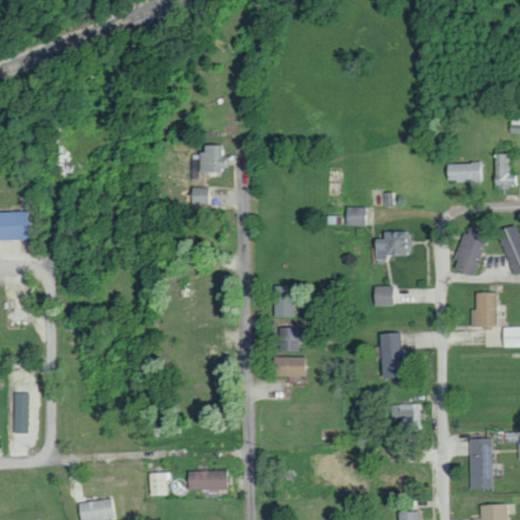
[(515,189),(516,153),(496,153),(496,188),(515,189)]
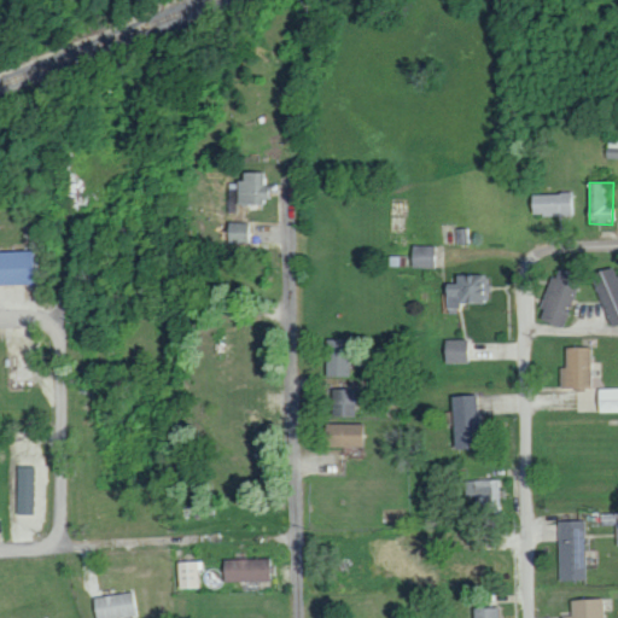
[(530,215),(573,215),(573,192),(530,193),(530,215)]
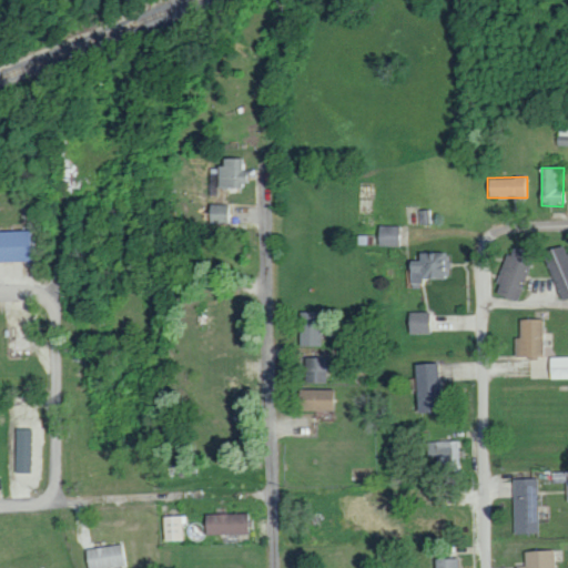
[(227,203),(209,204),(210,223),(229,223),(227,203)]
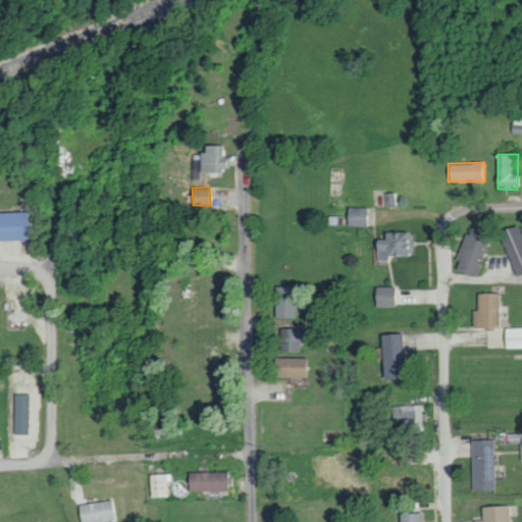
[(347,224),(369,225),(369,207),(348,206),(347,224)]
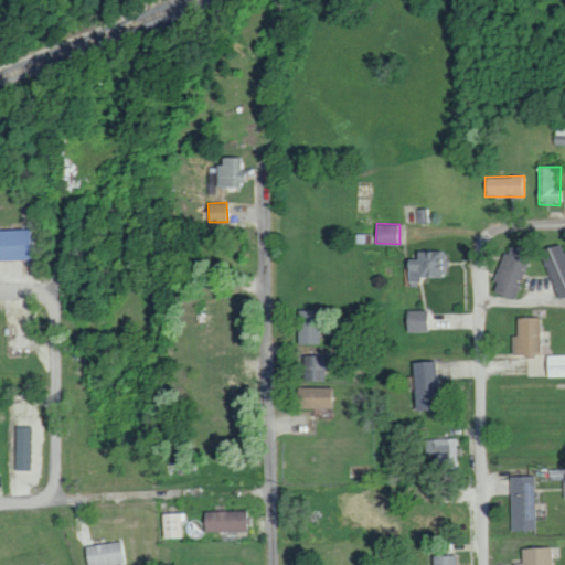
[(0,228),(0,259),(29,259),(28,228),(0,228)]
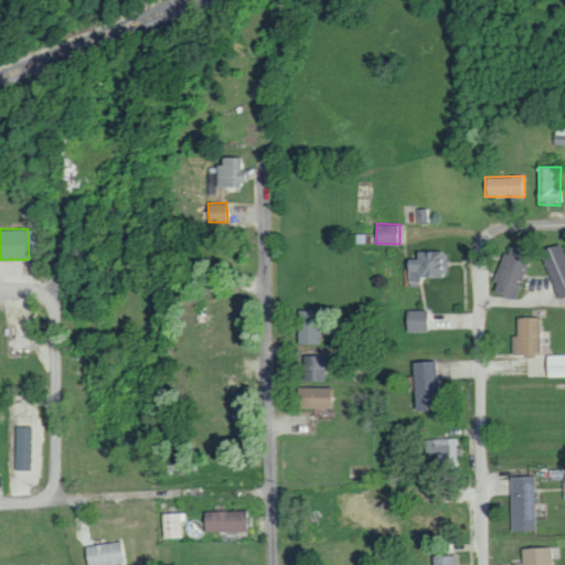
[(564,247),(563,242),(540,249),(557,298),(564,295),(564,247)]
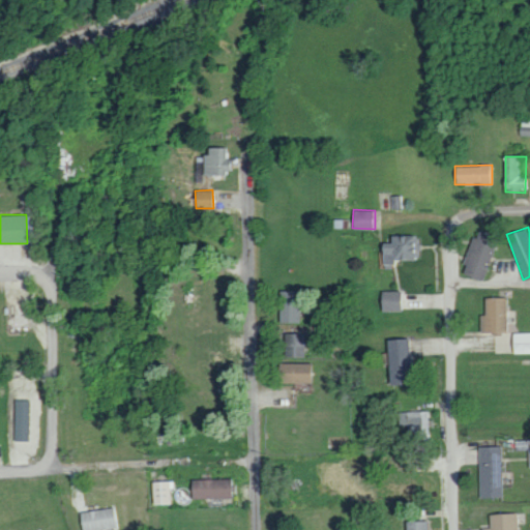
[(463,264),(465,265),(462,274),(481,281),(498,235),(476,228),(463,264)]
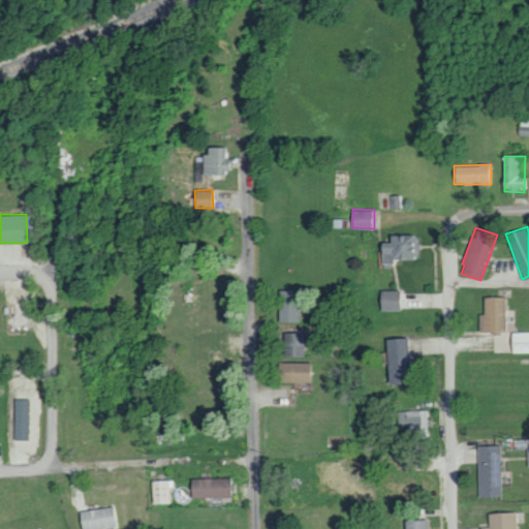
[(389,236),(390,241),(380,242),(381,263),(392,263),(392,258),(418,258),(418,235),(389,236)]
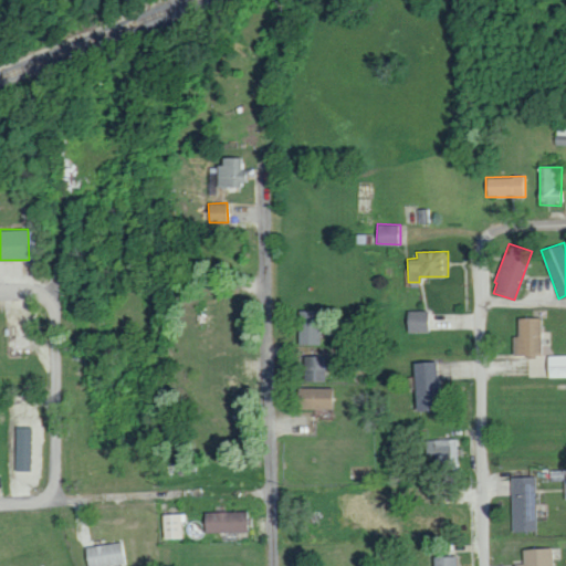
[(300,344),(321,344),(321,310),(299,310),(300,344)]
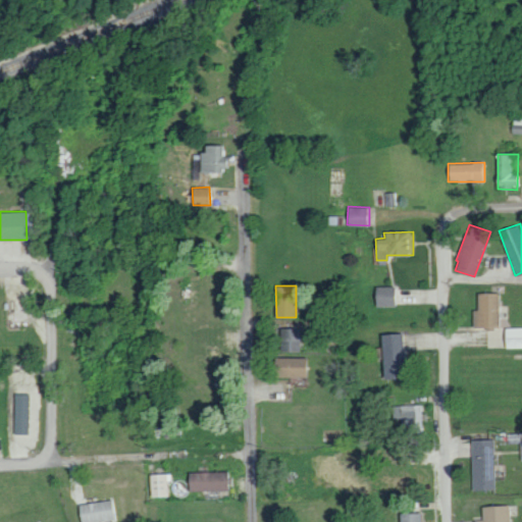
[(375,307),(394,306),(394,285),(375,286),(375,307)]
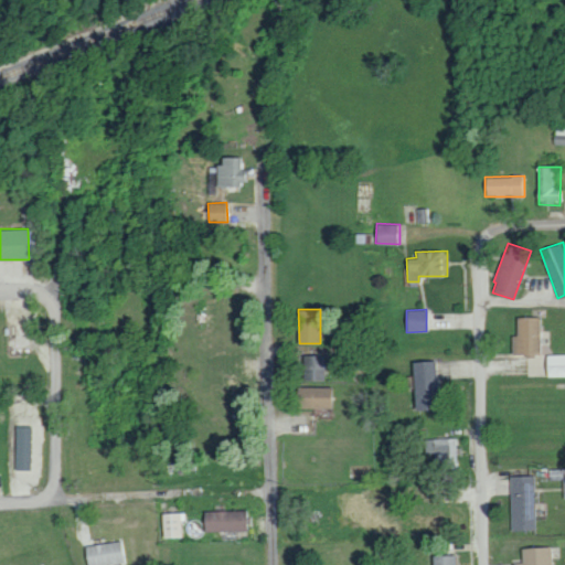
[(540,354),(539,316),(516,317),(516,334),(511,334),(512,354),(540,354)]
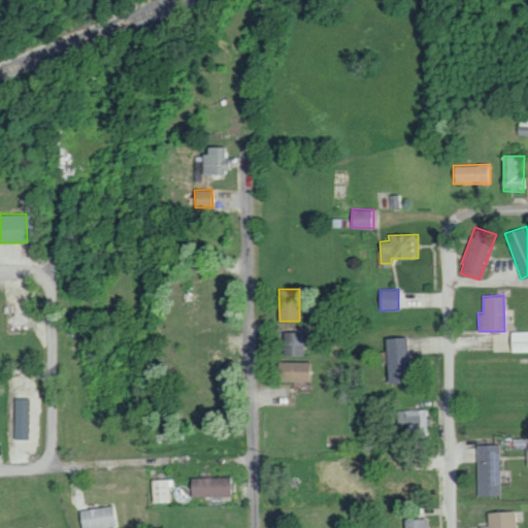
[(304,332),(285,331),(284,355),(303,356),(304,332)]
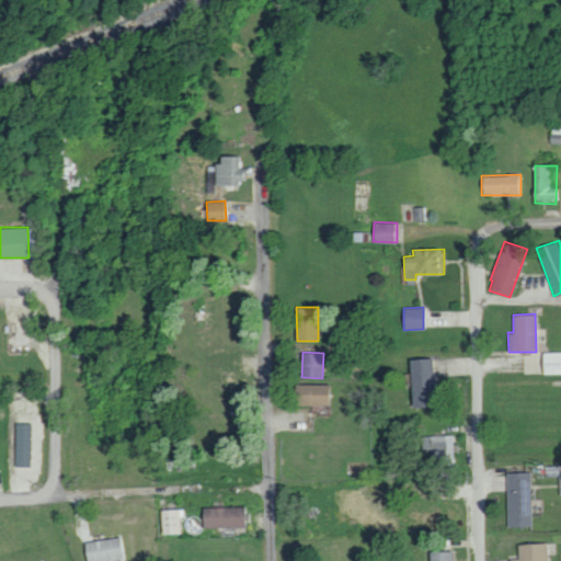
[(560,352),(541,353),(542,374),(560,373),(560,352)]
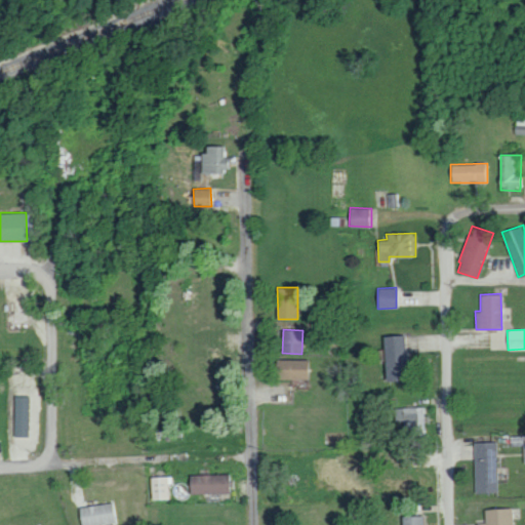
[(385,380),(405,379),(404,335),(384,335),(385,380)]
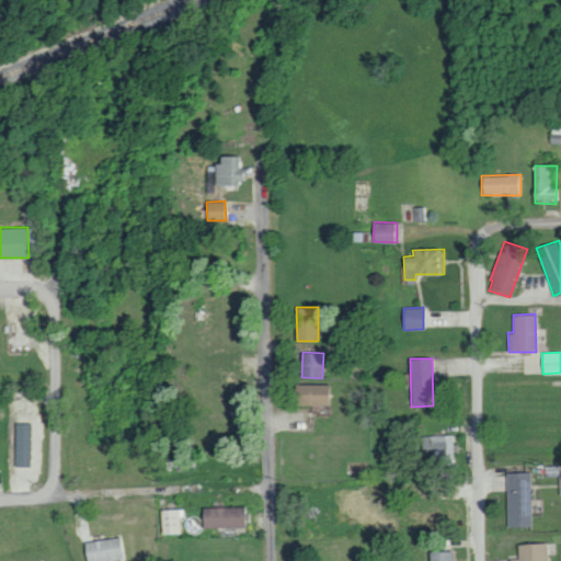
[(329,385),(295,384),(295,404),(329,405),(329,385)]
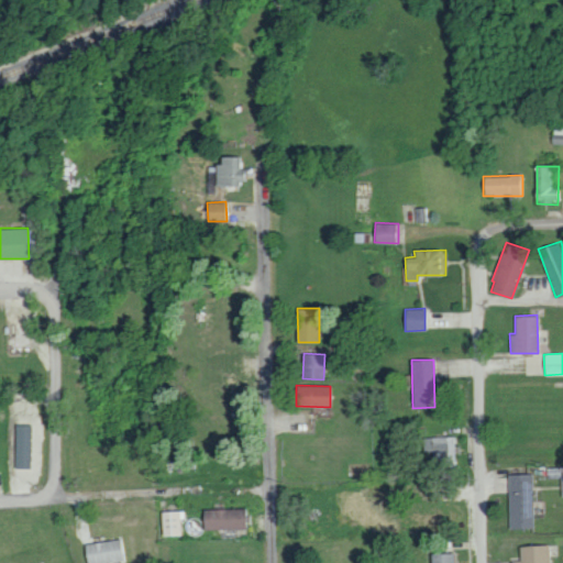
[(31,424),(15,424),(15,468),(31,468),(31,424)]
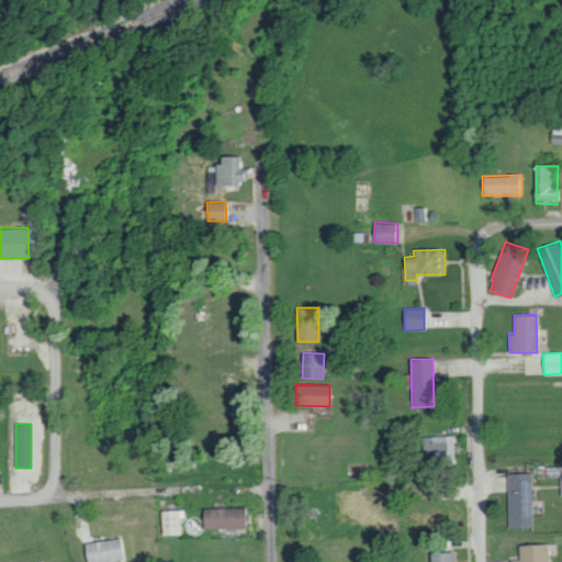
[(433,467),(454,465),(453,435),(422,436),(423,450),(431,450),(433,467)]
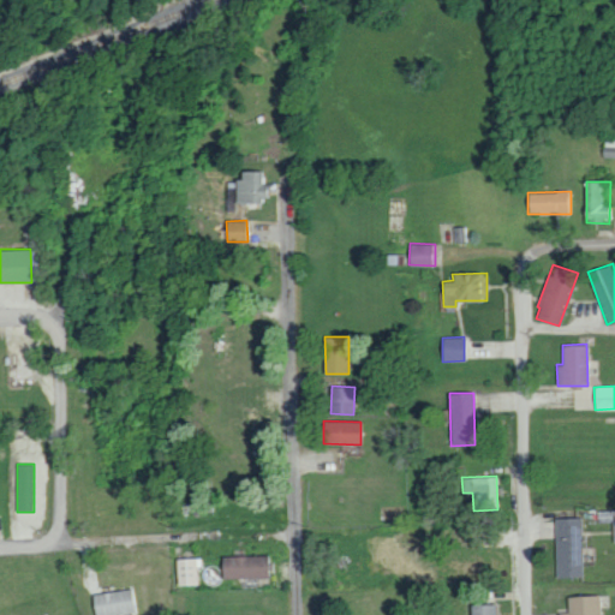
[(614,509),(598,509),(598,523),(613,521),(613,542),(614,542),(614,509)]
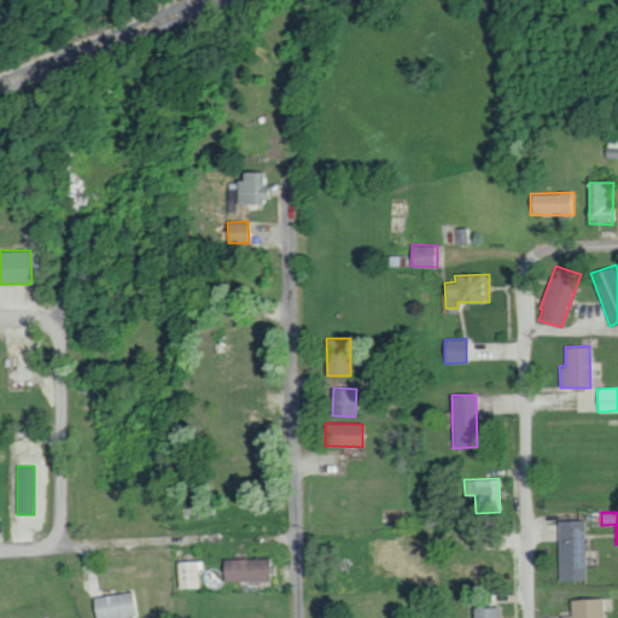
[(559,581),(584,579),(583,519),(558,520),(559,581)]
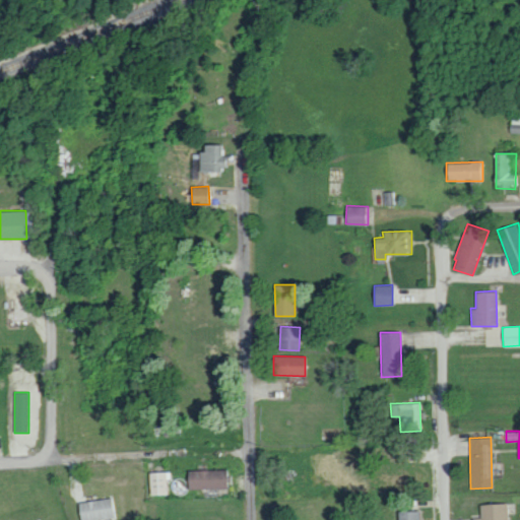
[(225,469),(186,470),(187,489),(225,489),(225,469)]
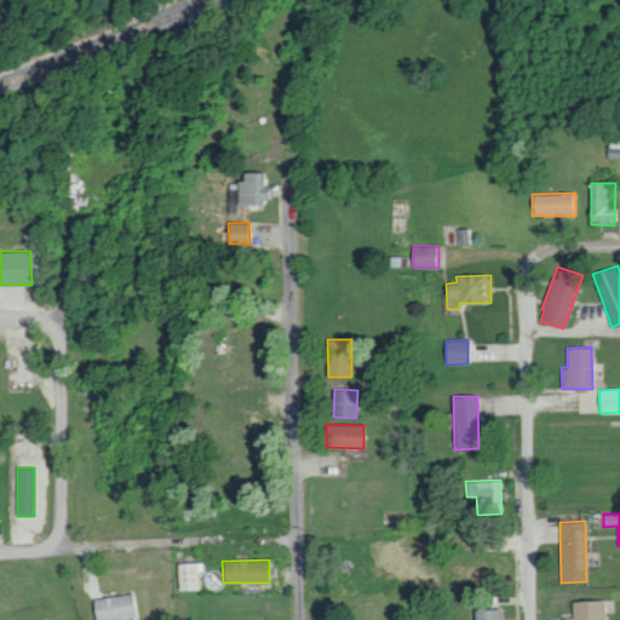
[(201,562),(177,563),(178,590),(202,590),(201,562)]
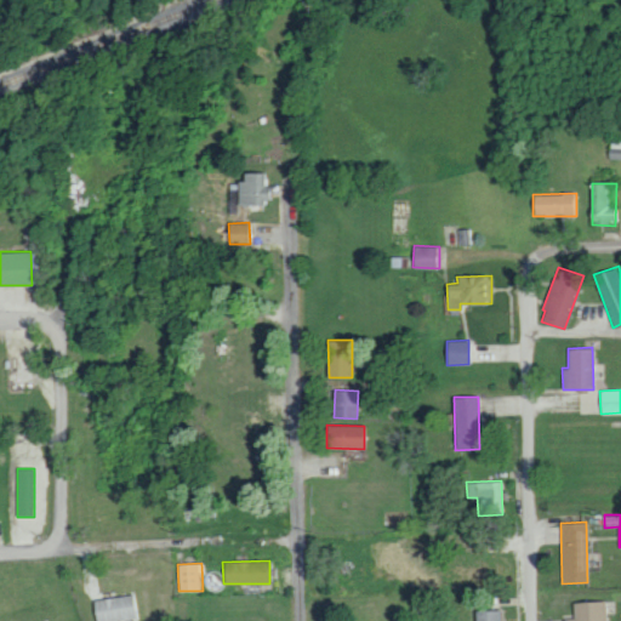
[(95,620),(109,620),(135,619),(132,594),(92,599),(95,620)]
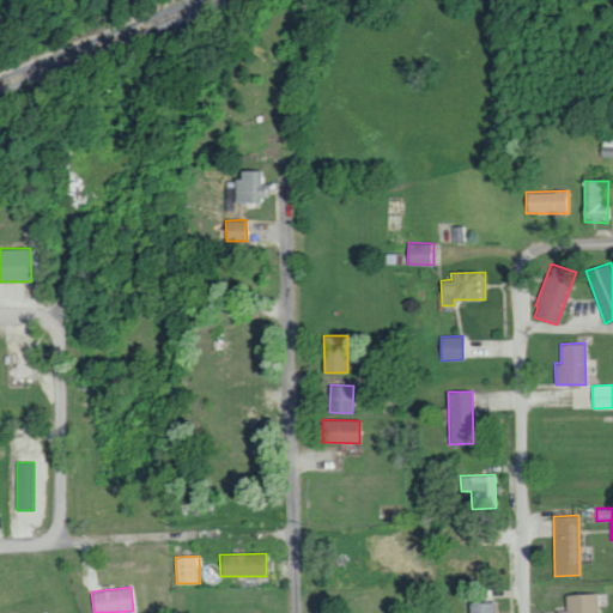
[(565,594),(566,610),(556,611),(554,612),(598,612),(598,593),(565,594)]
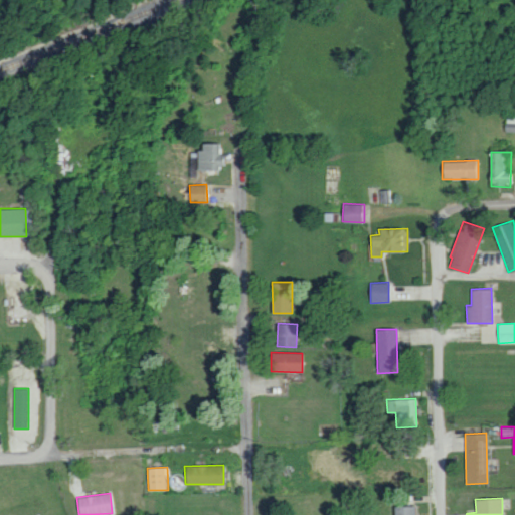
[(395,506),(394,514),(414,514),(415,505),(395,506)]
